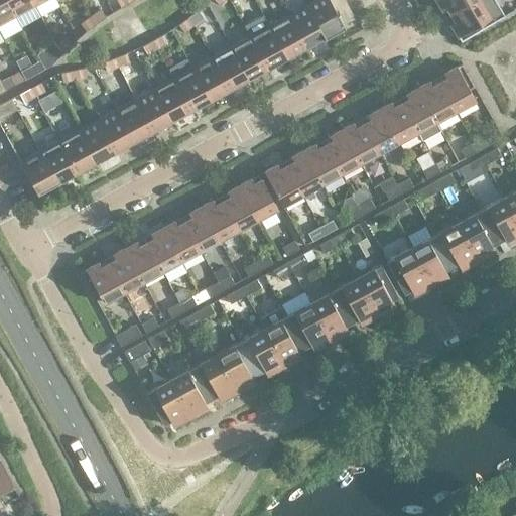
[(0,0),(0,23),(15,16),(6,0),(0,0)]
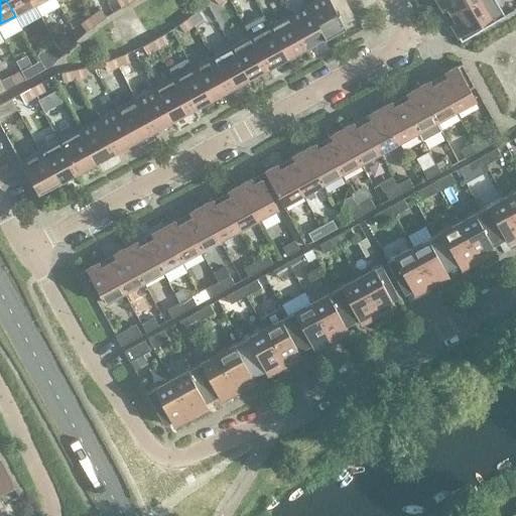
[(34,5),(31,0),(6,0),(15,16),(34,5)]
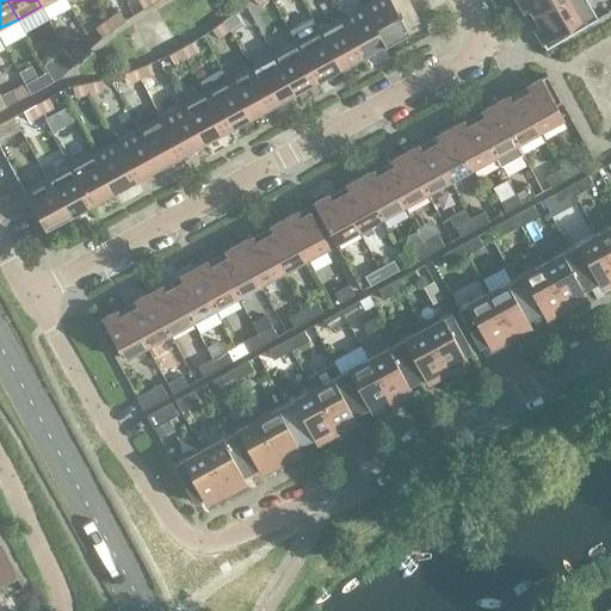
[(419,18),(408,0),(372,0),(363,5),(384,43),(407,31),(405,26),(419,18)]
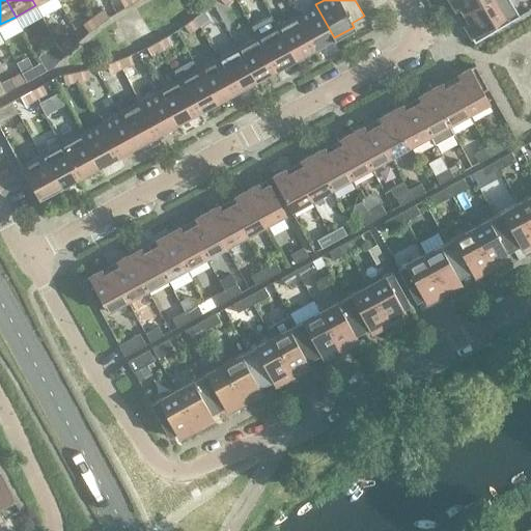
[(487,0),(448,0),(454,9),(458,7),(463,15),(487,0)]
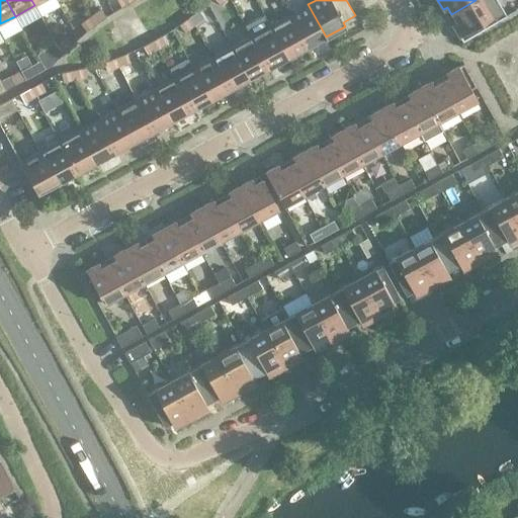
[(497,0),(476,0),(451,14),(456,21),(452,24),(462,41),(506,15),(497,0)]
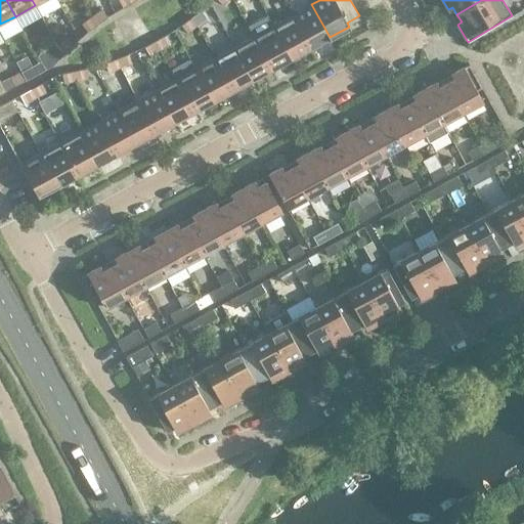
[(330,37),(311,4),(292,15),(310,48),(330,37)]
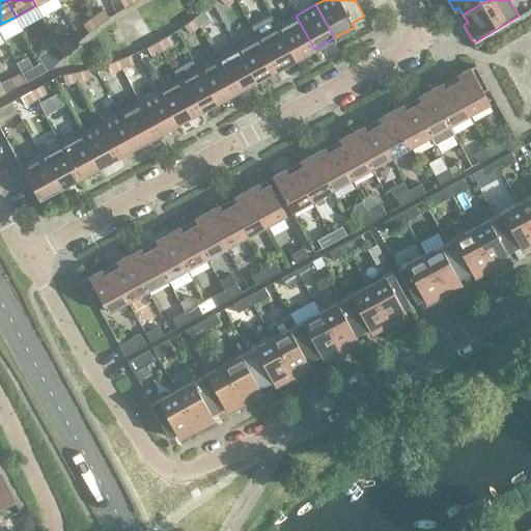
[(103,9),(92,17),(99,25),(109,17),(103,9)]
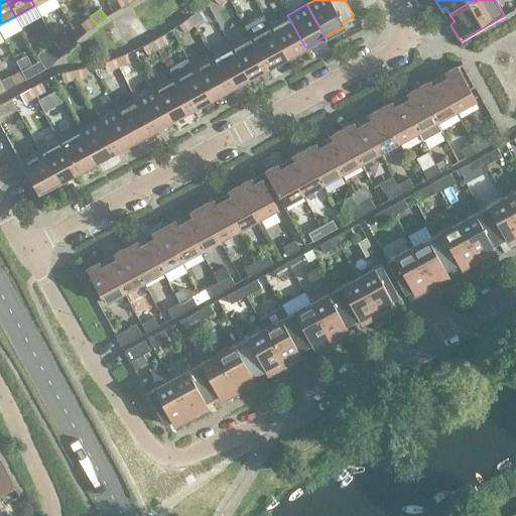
[(198,10),(188,17),(194,24),(204,17),(198,10)]
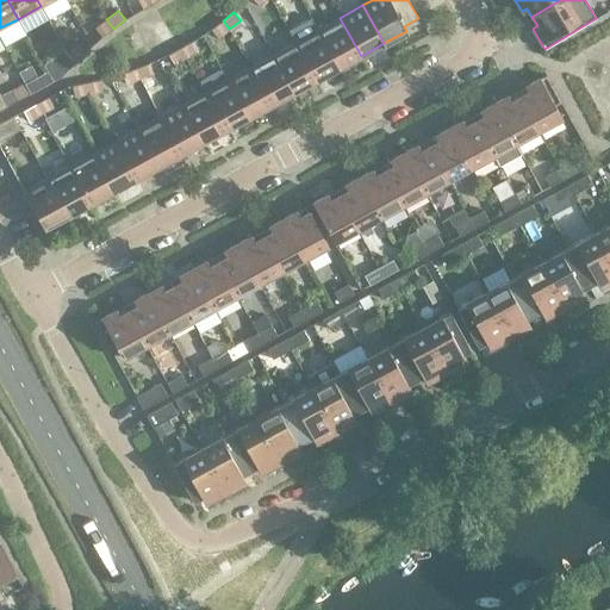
[(361,56),(340,18),(317,30),(338,68),(361,56)]
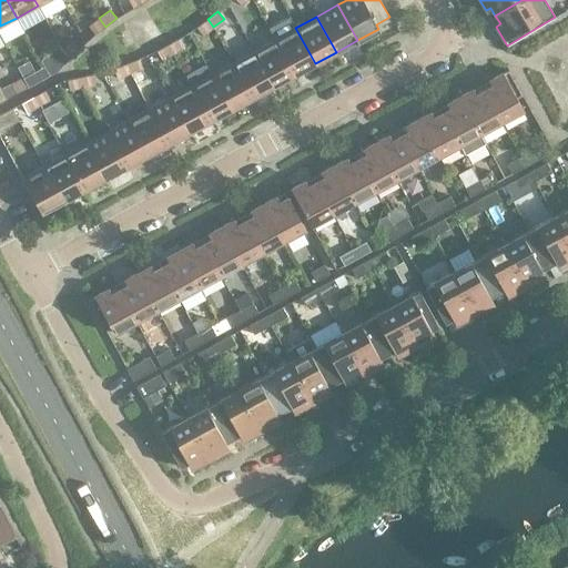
[(105,27),(99,18),(89,26),(94,34),(105,27)]
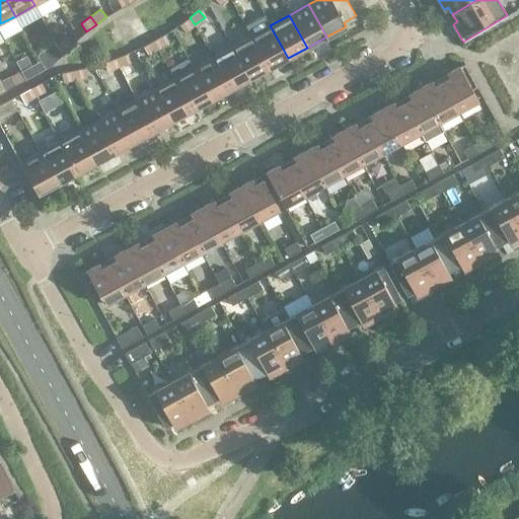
[(195,24),(190,17),(179,24),(186,32),(195,24)]
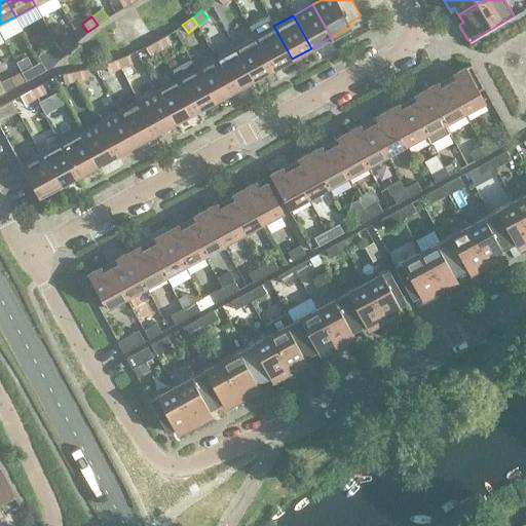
[(292,59),(273,26),(254,36),(272,70),(292,59)]
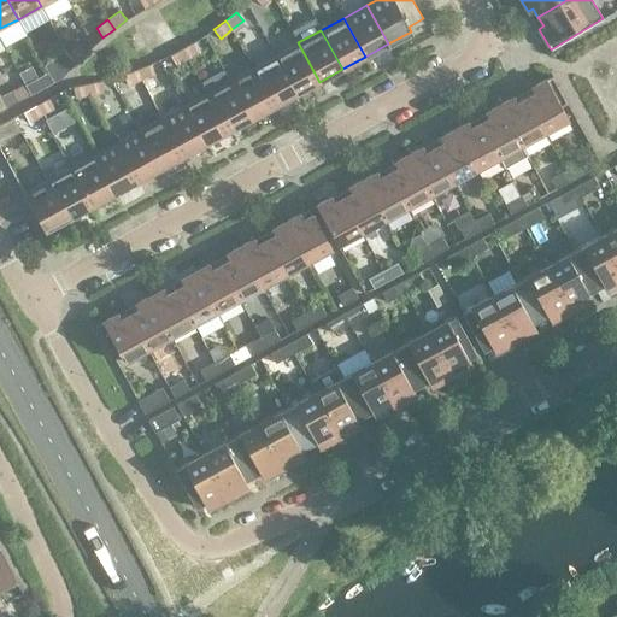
[(195,41),(182,48),(188,58),(201,51),(195,41)]
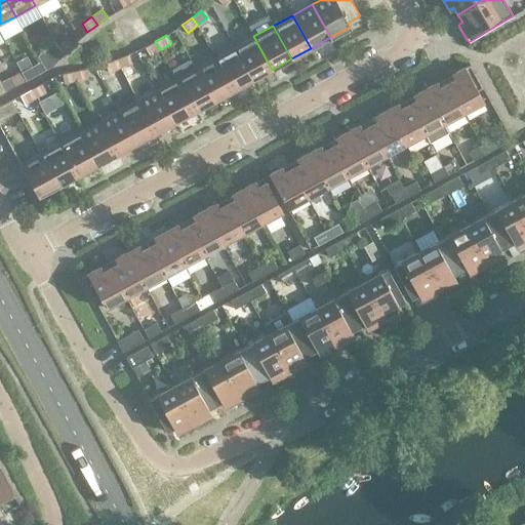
[(272,70),(253,36),(235,47),(252,80),(272,70)]
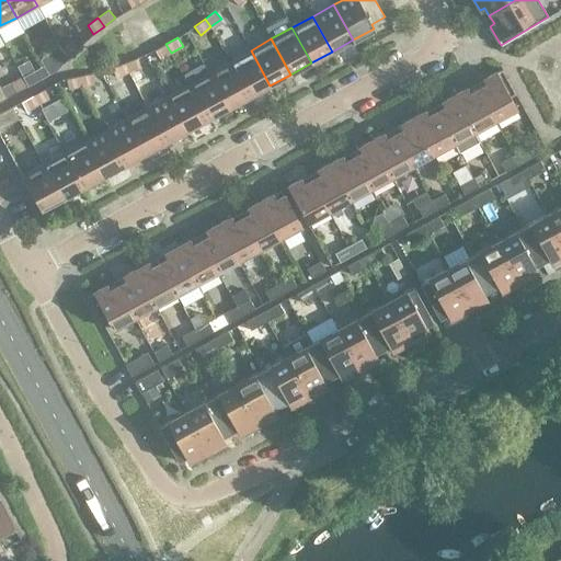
[(70,41),(61,49),(69,57),(78,47),(70,41)]
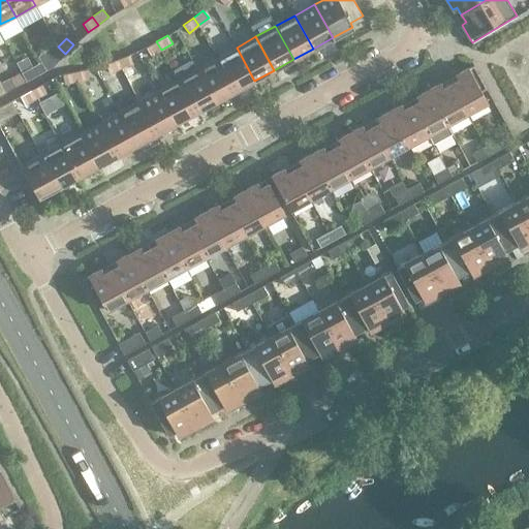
[(161,50),(156,41),(146,47),(150,56),(161,50)]
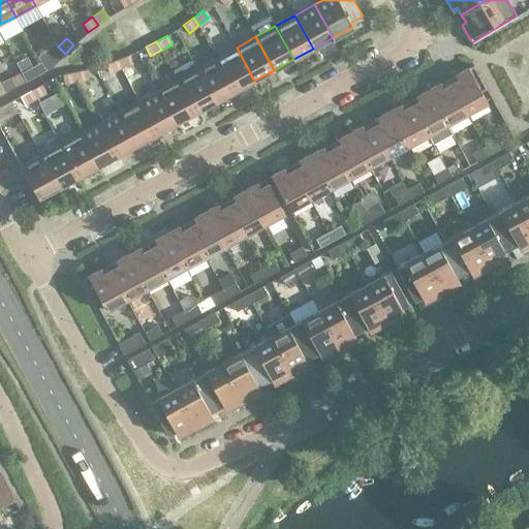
[(65,54),(58,47),(49,56),(56,63),(65,54)]
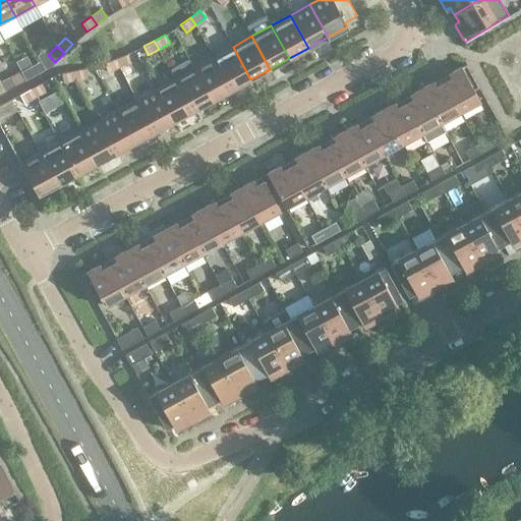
[(250,79),(233,47),(214,57),(231,90),(250,79)]
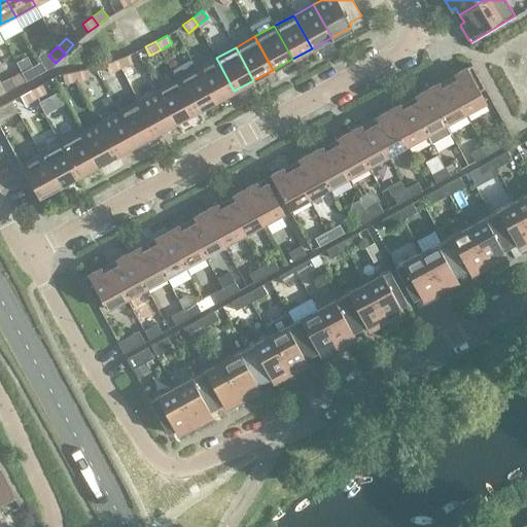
[(129,55),(116,59),(119,68),(132,64),(129,55)]
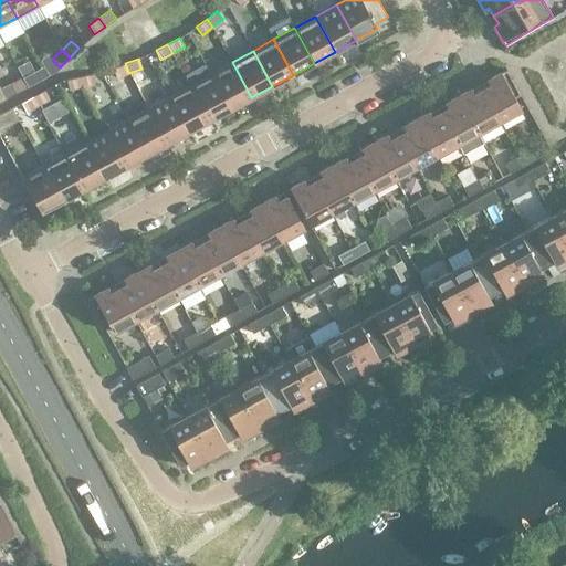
[(251,97),(232,62),(211,73),(230,109),(251,97)]
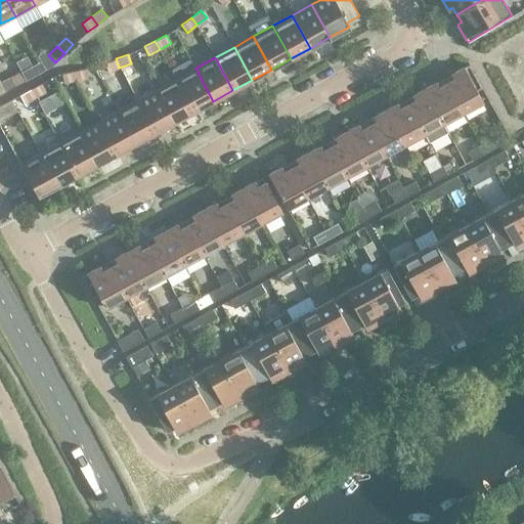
[(119,68),(116,58),(104,62),(107,72),(119,68)]
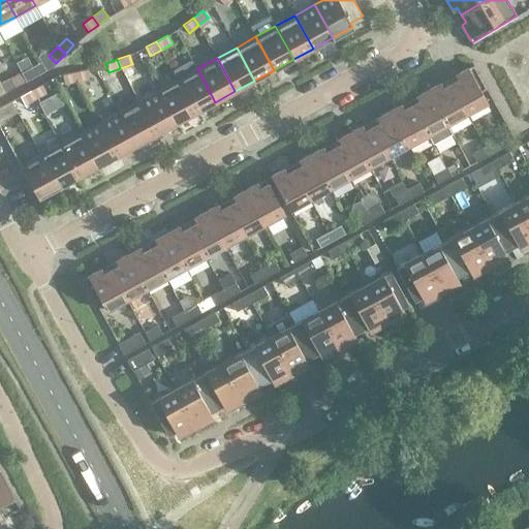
[(173,70),(178,80),(195,113),(215,102),(197,68),(192,60),(173,70)]
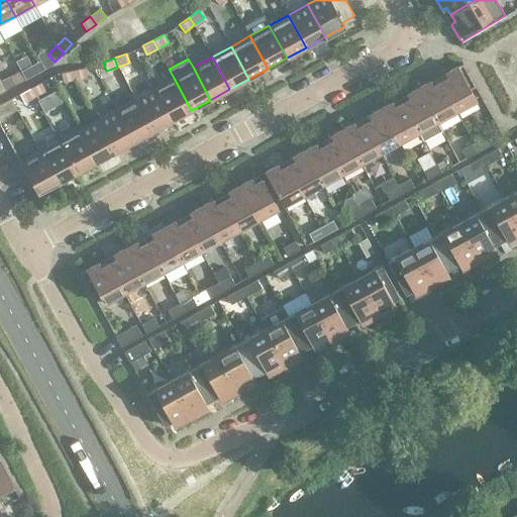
[(447,77),(439,81),(455,111),(476,100),(470,88),(475,85),(462,63),(444,73),(447,77)]
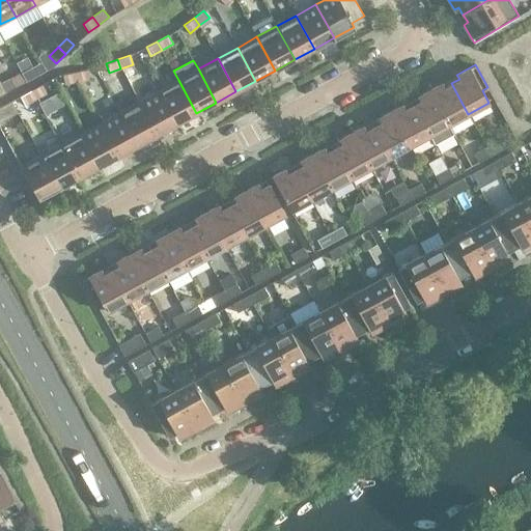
[(32,66),(21,73),(26,81),(36,75),(32,66)]
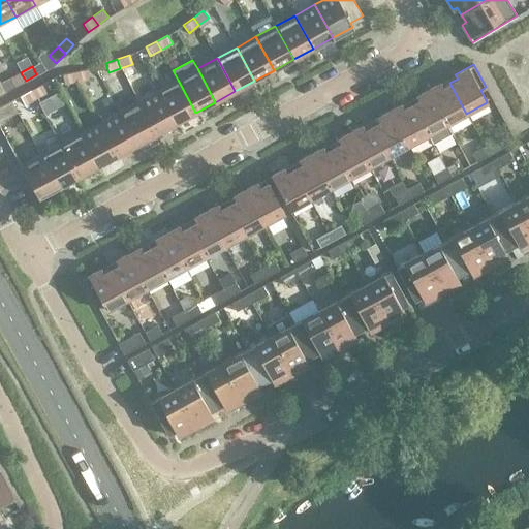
[(89,79),(87,68),(74,71),(76,81),(89,79)]
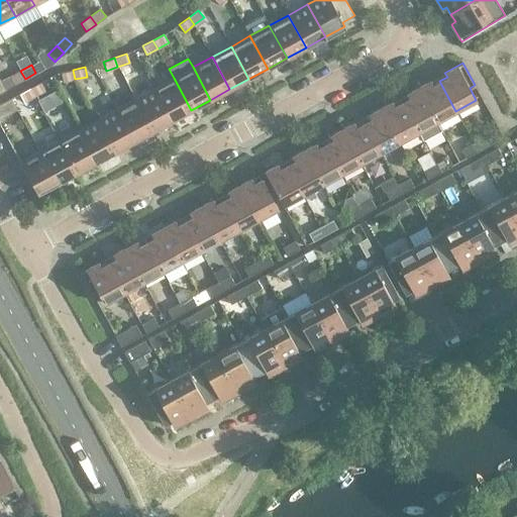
[(75,79),(73,70),(61,72),(63,82),(75,79)]
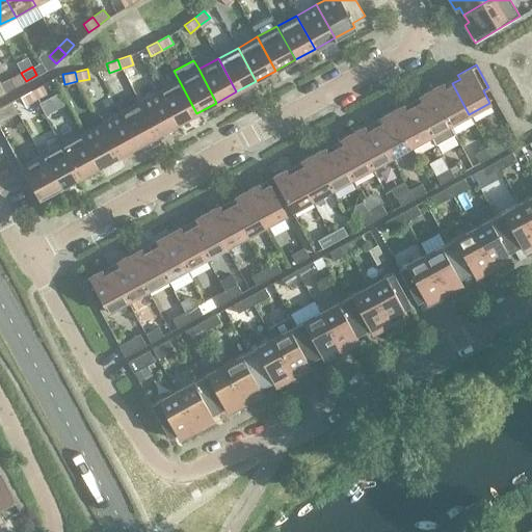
[(26,81),(21,73),(9,79),(15,87),(26,81)]
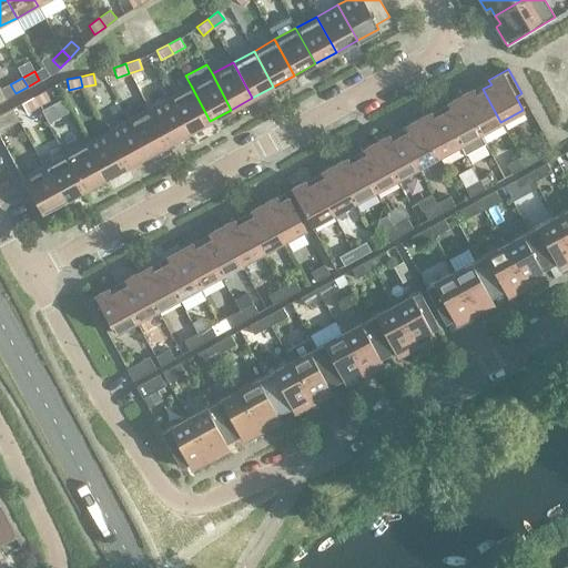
[(210,121),(191,85),(170,97),(189,132),(210,121)]
